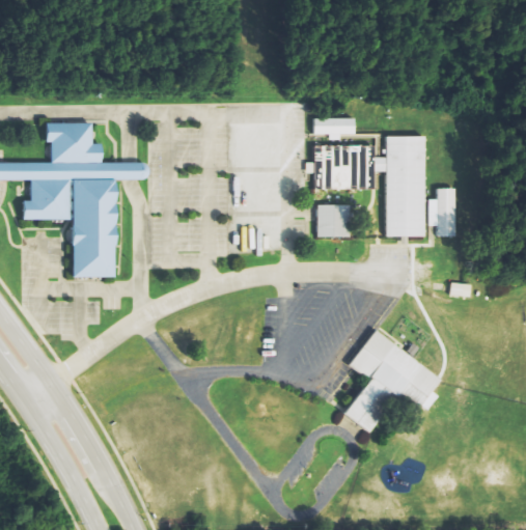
[(357,134),(316,133),(316,118),(357,118),(357,134)]
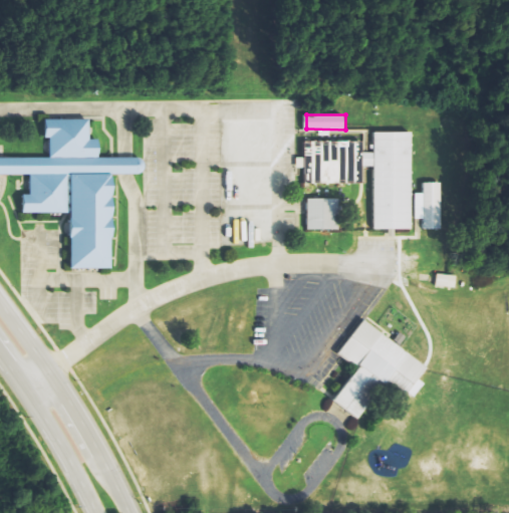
[(110,268),(70,268),(69,212),(23,212),(23,195),(29,195),(29,174),(48,174),(48,159),(49,137),(45,137),(45,118),(88,118),(88,138),(99,138),(99,158),(99,173),(110,173),(110,268)]
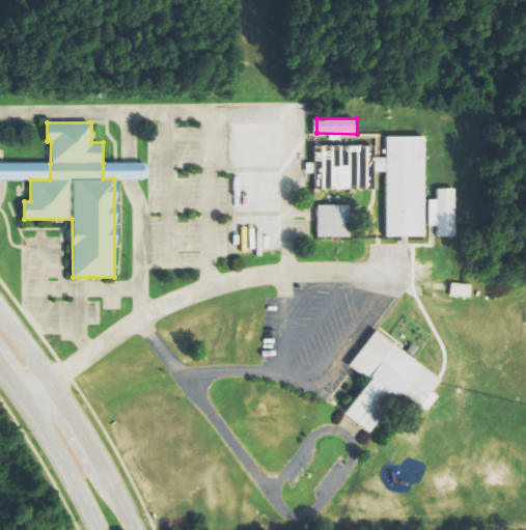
[(386,136),(386,238),(424,238),(425,137),(386,136)]
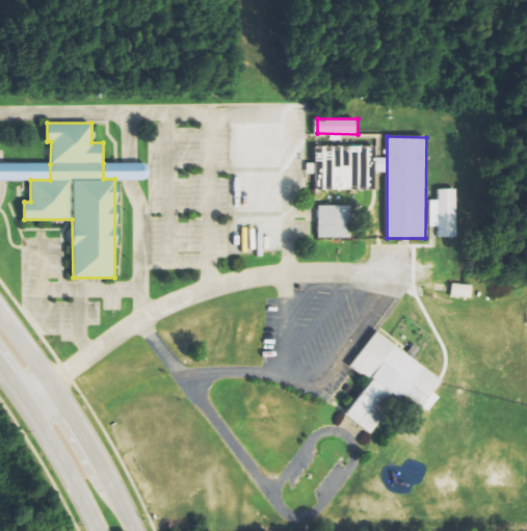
[(314,144),(315,189),(373,189),(373,144),(314,144)]
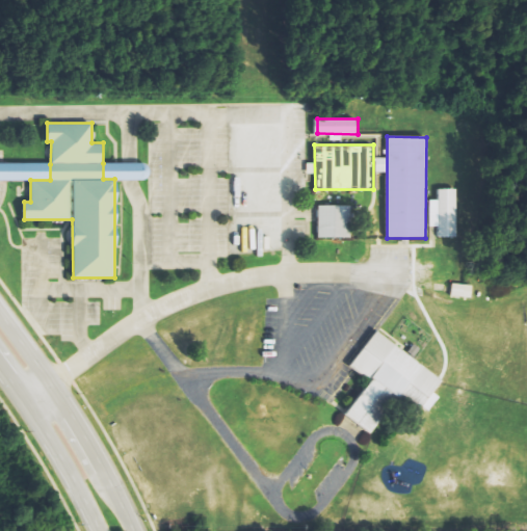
[(50,164),(0,163),(0,180),(30,180),(50,180),(50,164)]
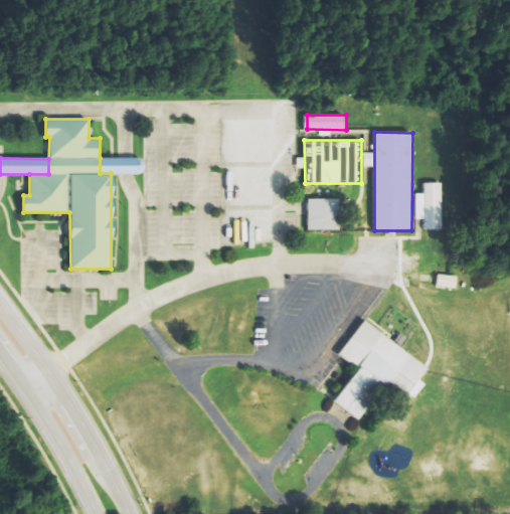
[(100,158),(130,158),(138,158),(140,159),(142,161),(143,165),(143,169),(142,172),(139,173),(130,173),(111,173),(100,173),(100,158)]
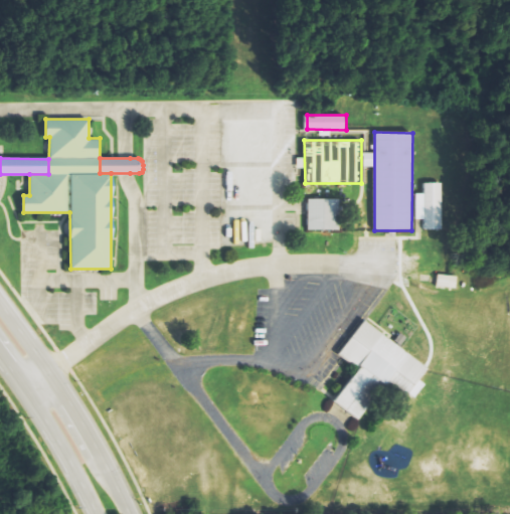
[(426,183),(443,183),(444,229),(428,229),(427,215),(427,207),(427,205),(427,196),(426,183)]
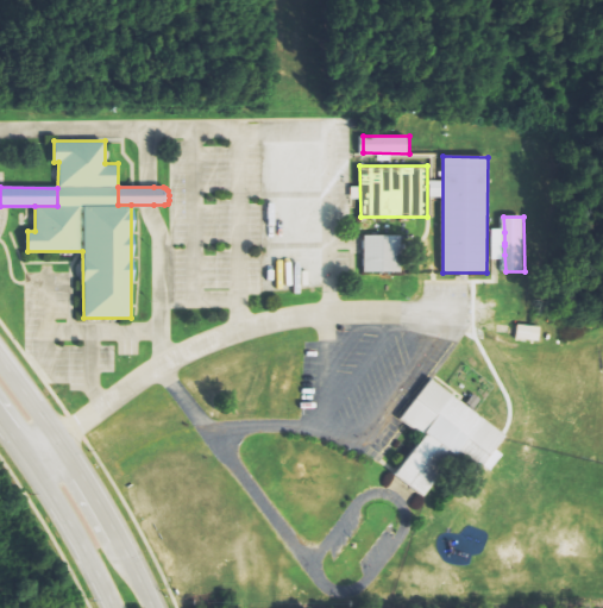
[(366,233),(368,274),(403,274),(403,245),(402,233),(366,233)]
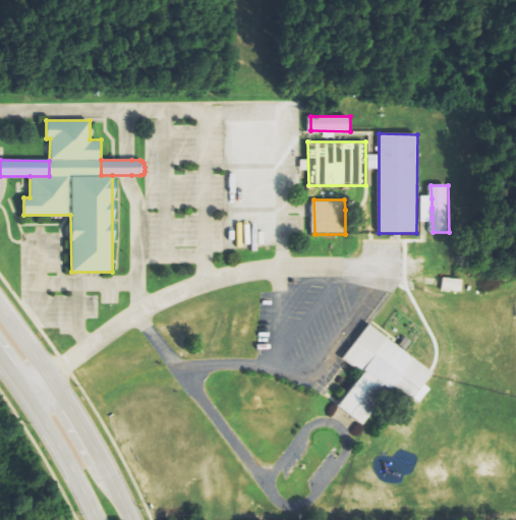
[(370,325),(433,372),(405,407),(389,394),(362,427),(336,406),(362,372),(347,361),(344,358),(358,341),(370,325)]
